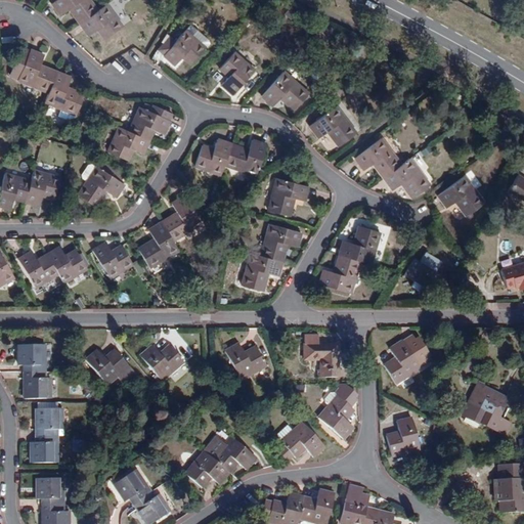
[(60,16),(69,10),(79,25),(98,10),(89,0),(56,0),(52,4),(60,16)]
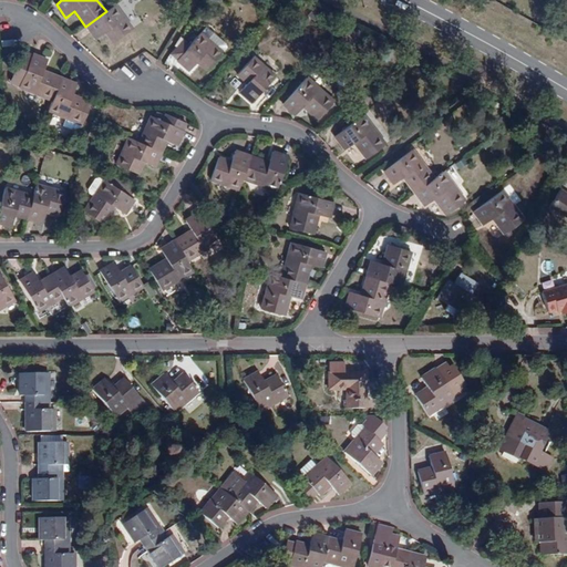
[(115,4),(106,11),(85,27),(95,40),(105,33),(113,43),(133,29),(115,4)]
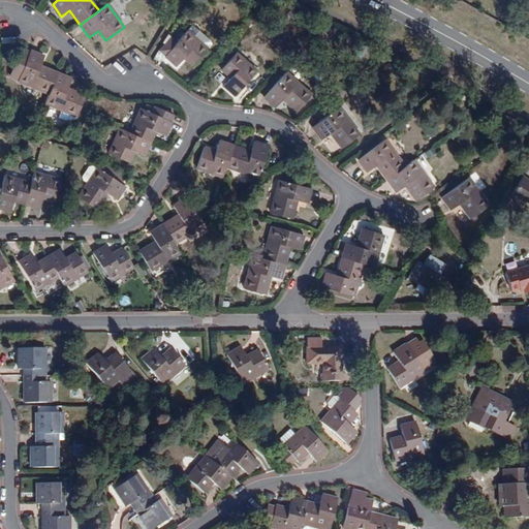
[(164,40),(173,47),(164,57),(176,66),(184,58),(193,66),(208,49),(213,42),(191,25),(177,42),(167,35),(164,40)]
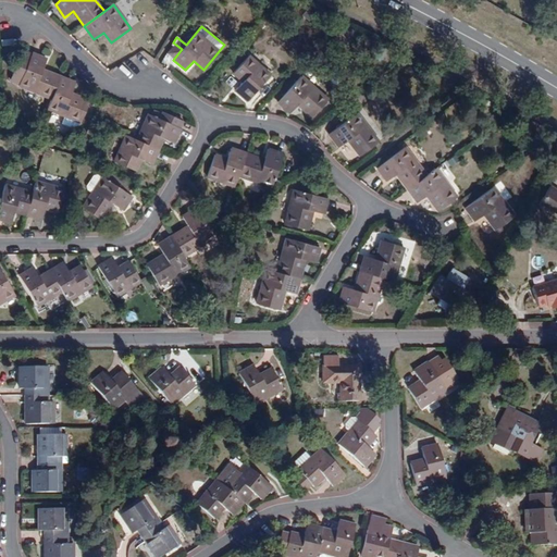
[(173,46),(166,53),(173,60),(182,49),(173,42),(172,45),(173,46)]
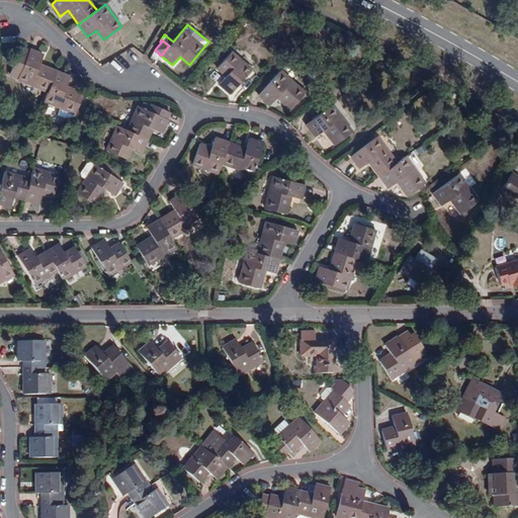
[(29,50),(21,47),(15,61),(23,65),(29,50)]
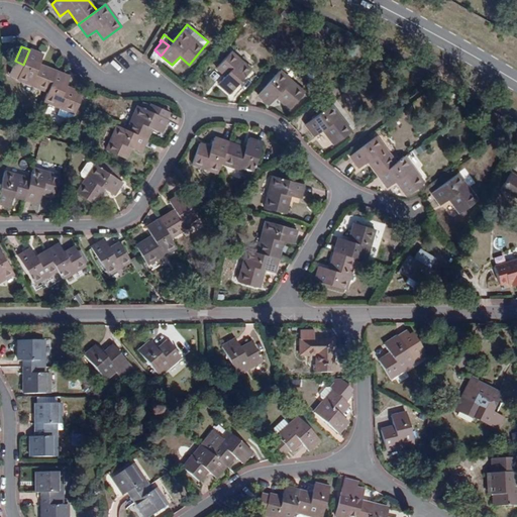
[(14,70),(11,77),(47,92),(57,71),(39,65),(43,55),(29,49),(23,65),(15,61),(12,69),(14,70)]
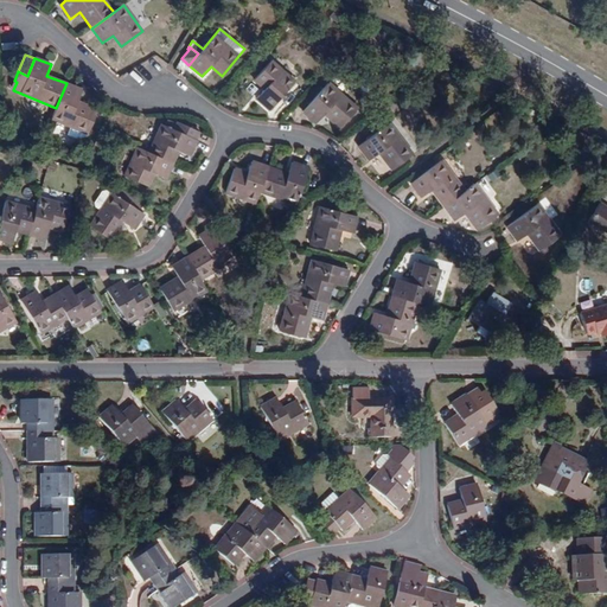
[(256,98),(269,110),(294,81),(272,61),(254,80),(264,89),(256,98)]
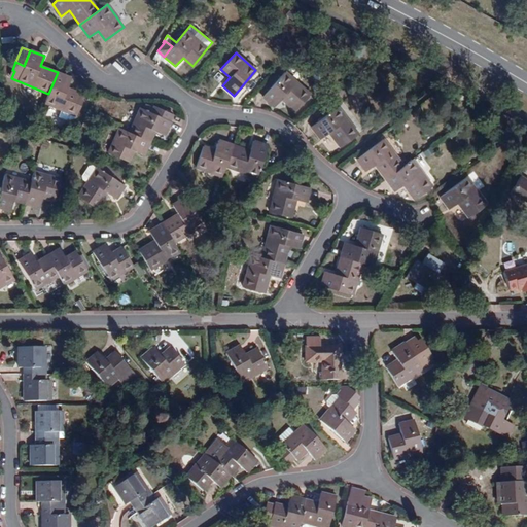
[(67,89),(71,78),(58,72),(48,94),(45,104),(76,116),(84,96),(67,89)]
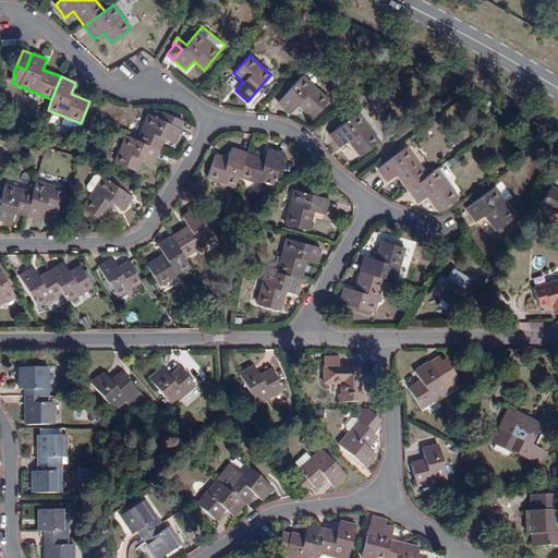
[(298,105),(313,118),(328,100),(302,76),(278,102),(290,113),(298,105)]
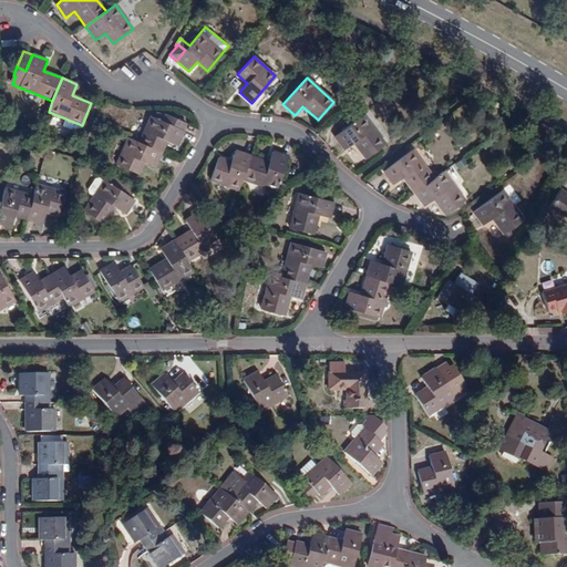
[(166,117),(158,113),(155,119),(164,122),(166,117)]
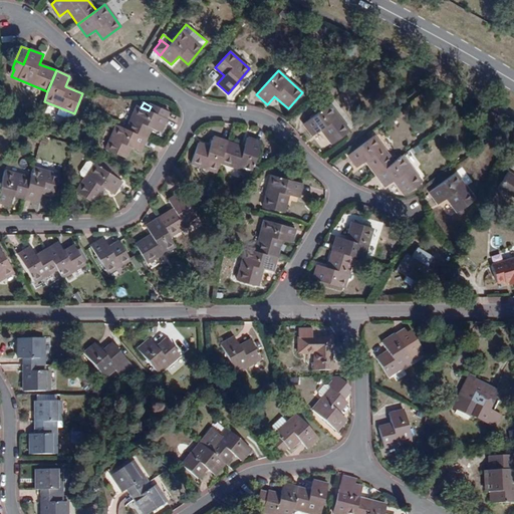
[(321,130),(331,144),(349,131),(329,104),(303,124),(312,136),(321,130)]
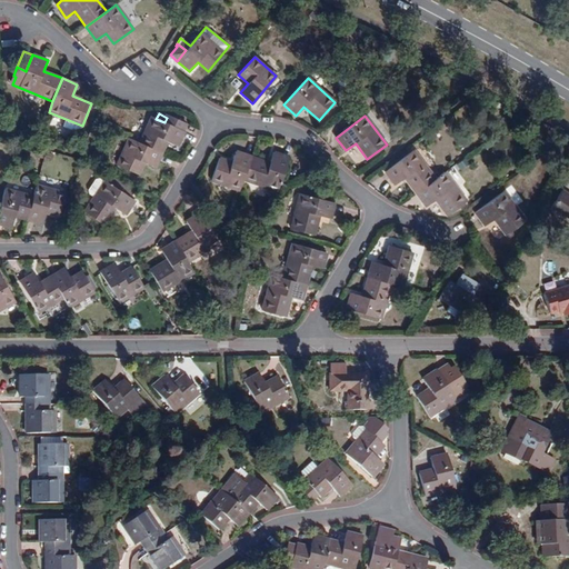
[(156,119),(151,117),(139,143),(158,151),(161,153),(167,142),(178,147),(185,132),(183,131),(187,125),(168,117),(167,118),(165,122),(156,119)]
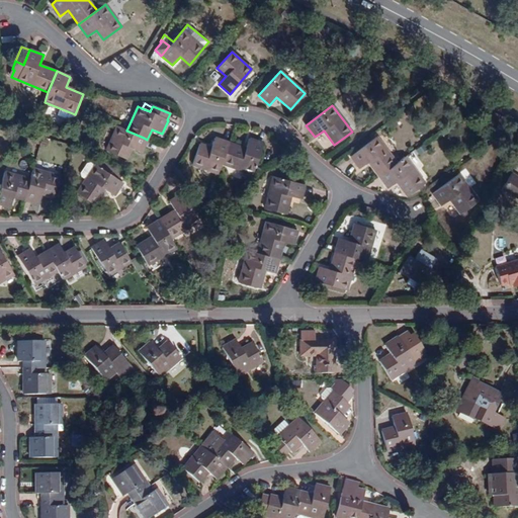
[(144,138),(126,131),(117,126),(106,150),(126,160),(132,149),(141,153),(147,140),(144,138)]
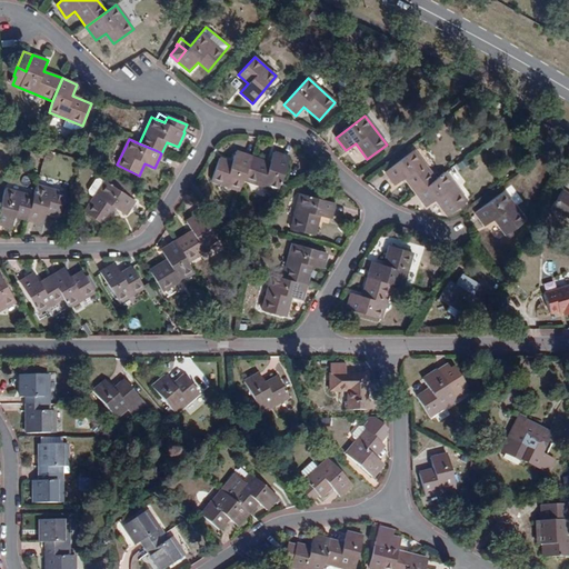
[(395,186),(405,178),(416,193),(436,179),(413,150),(385,172),(395,186)]
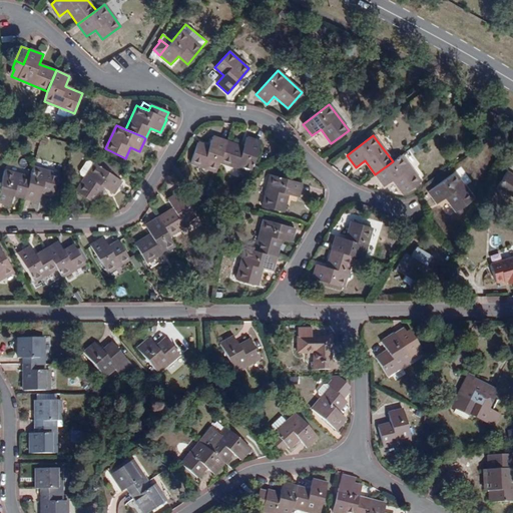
[(190,163),(216,172),(219,162),(226,141),(212,136),(209,146),(197,143),(190,163)]
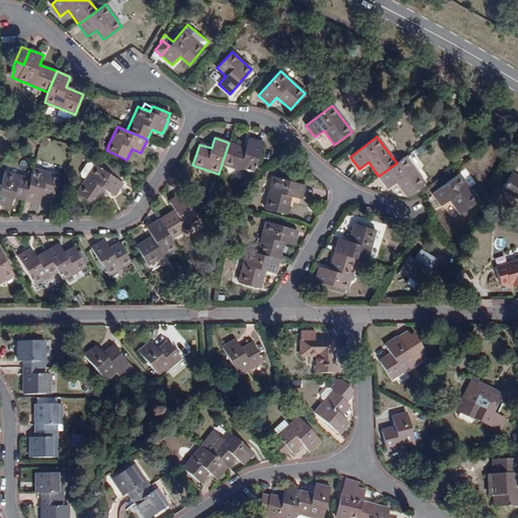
[(249,139),(246,149),(229,143),(222,164),(252,174),(263,144),(249,139)]
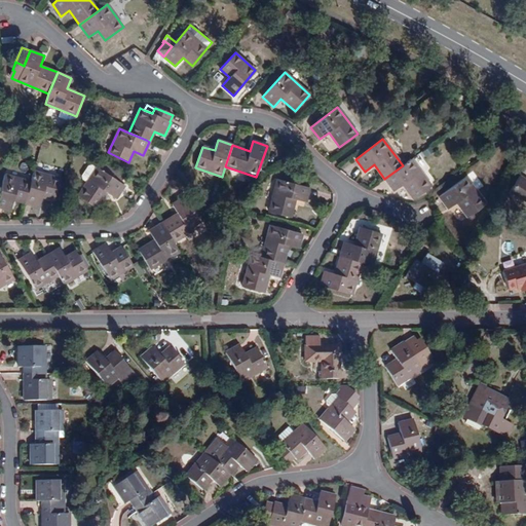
[(413,199),(431,186),(411,159),(403,165),(384,179),(393,191),(402,185),(413,199)]
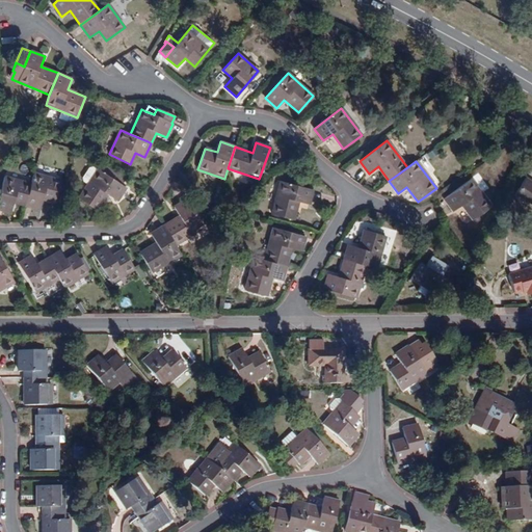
[(108,195),(117,202),(127,188),(98,169),(97,170),(92,168),(89,168),(82,178),(83,181),(87,184),(79,197),(98,211),(108,195)]
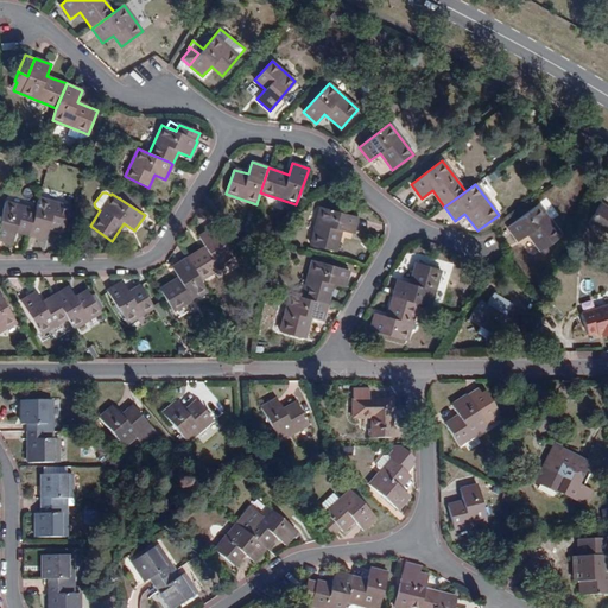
[(63,232),(70,206),(39,197),(36,210),(27,235),(45,240),(49,228),(63,232)]
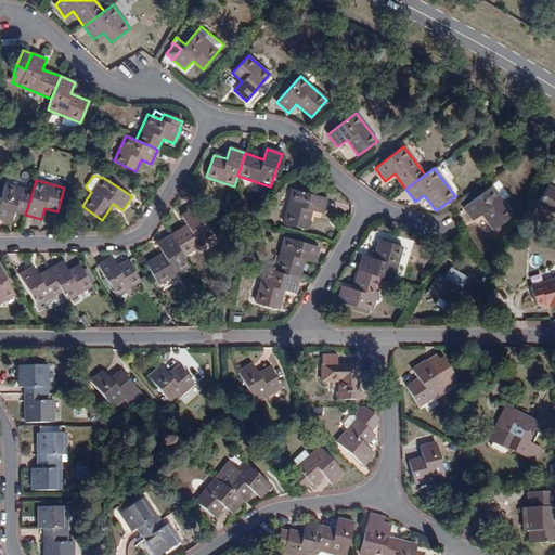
[(0,218),(12,222),(14,211),(25,215),(33,192),(5,184),(0,203),(0,218)]
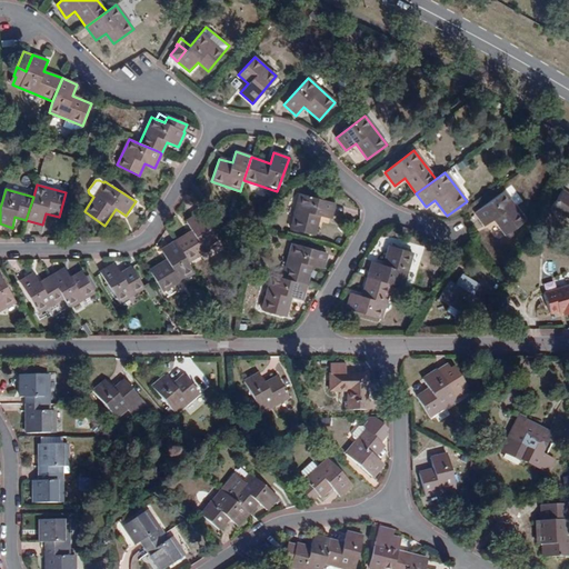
[(493,219),(506,236),(526,220),(503,191),(475,212),(485,227),(493,219)]
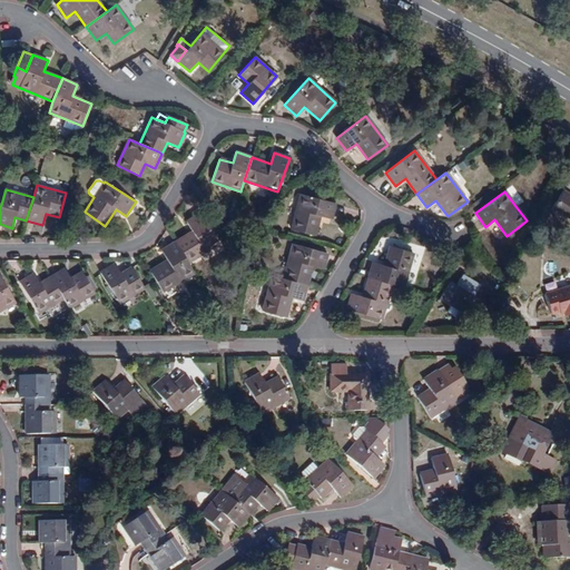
[(569,196),(560,192),(549,210),(569,223),(569,196)]
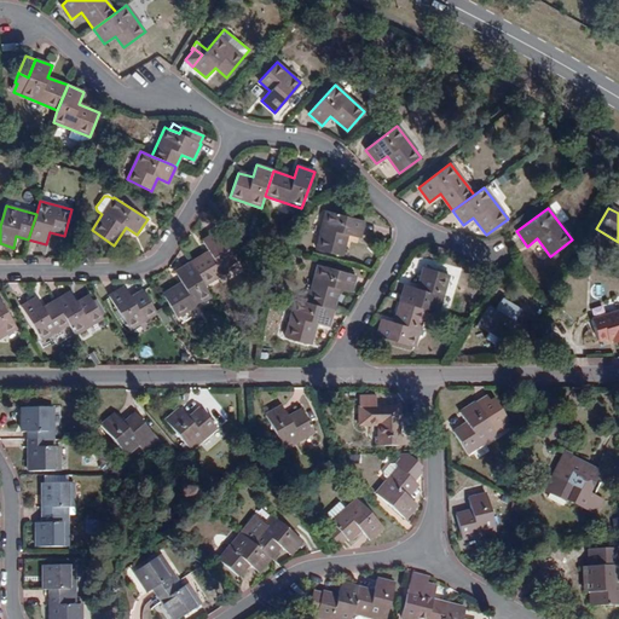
[(327,210),(316,249),(341,256),(347,235),(359,238),(364,220),(327,210)]
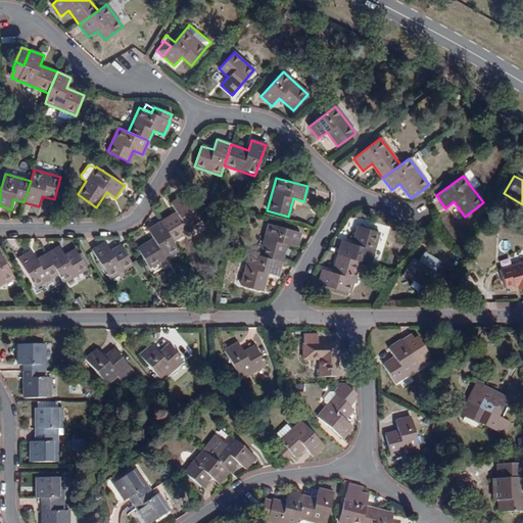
[(171,203),(177,212),(161,222),(173,240),(200,224),(184,195),(171,203)]
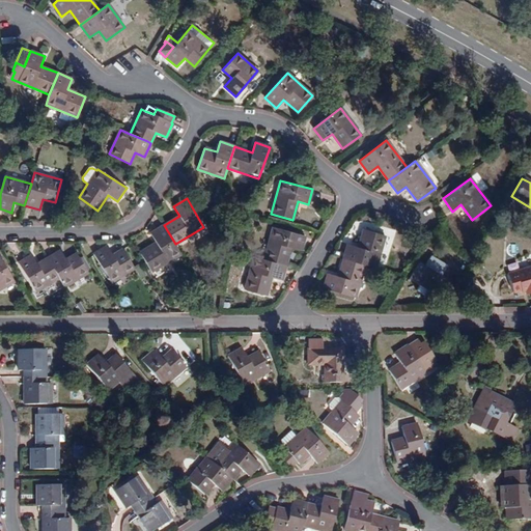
[(425,225),(437,213),(429,205),(418,218),(425,225)]
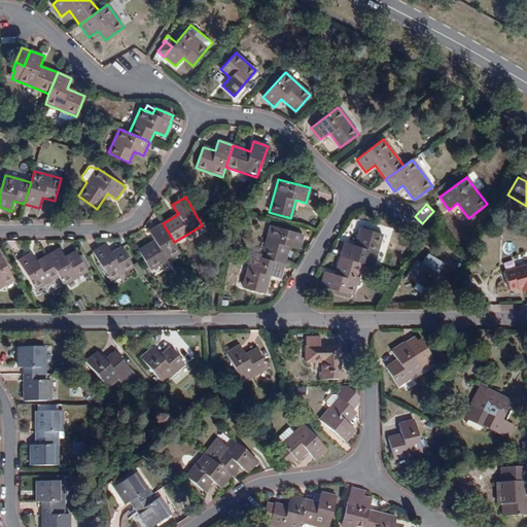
[(179,251),(174,242),(163,223),(149,232),(154,241),(139,250),(150,270),(179,251)]
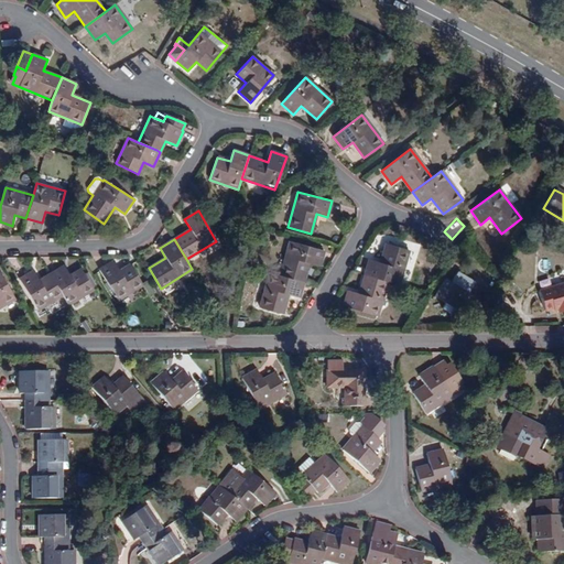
[(324,251),(290,241),(280,275),(303,282),(308,263),(320,267),(324,251)]
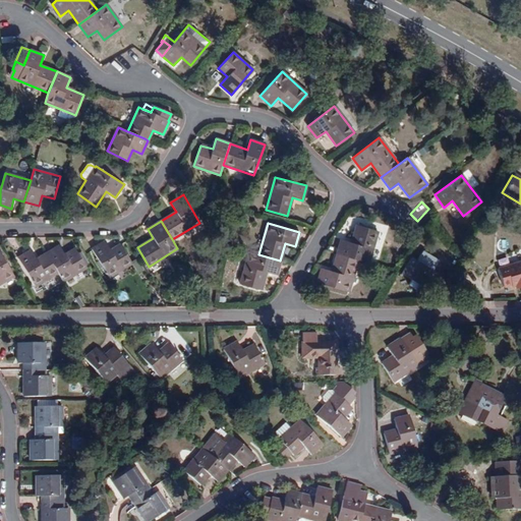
[(351,243),(341,240),(336,254),(357,261),(368,264),(378,231),(356,225),(351,243)]
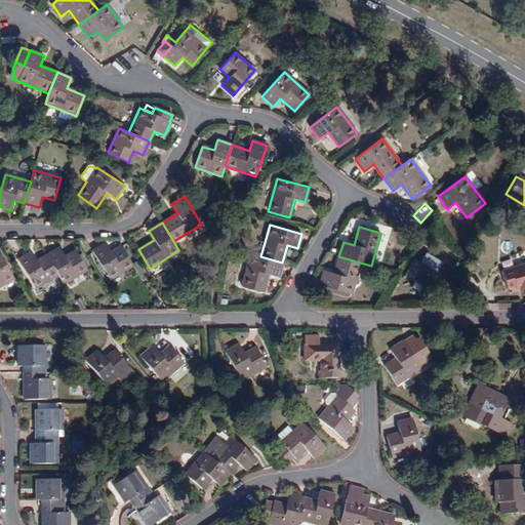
[(92,251),(109,280),(132,266),(121,246),(110,252),(105,243),(92,251)]
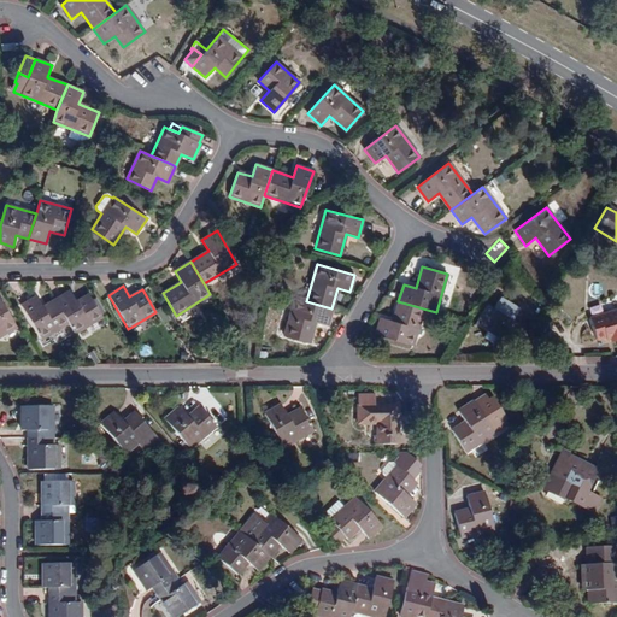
[(76,301),(70,291),(54,300),(69,323),(75,334),(103,317),(89,294),(76,301)]
